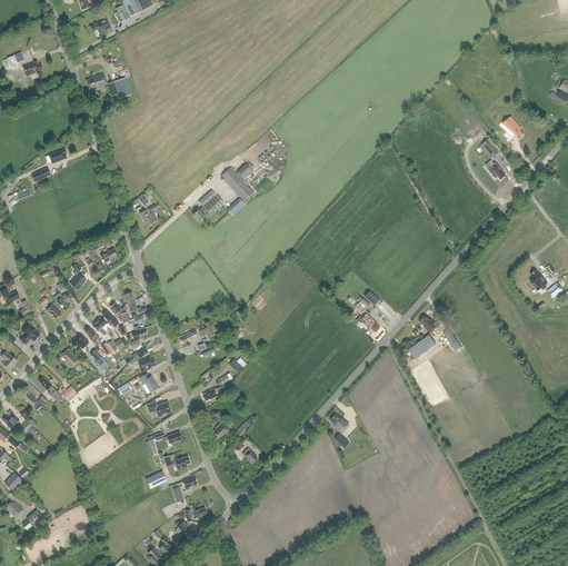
[(129,13),(152,1),(151,0),(122,0),(122,1),(115,6),(121,18),(128,15),(126,9),(127,8),(129,13)]
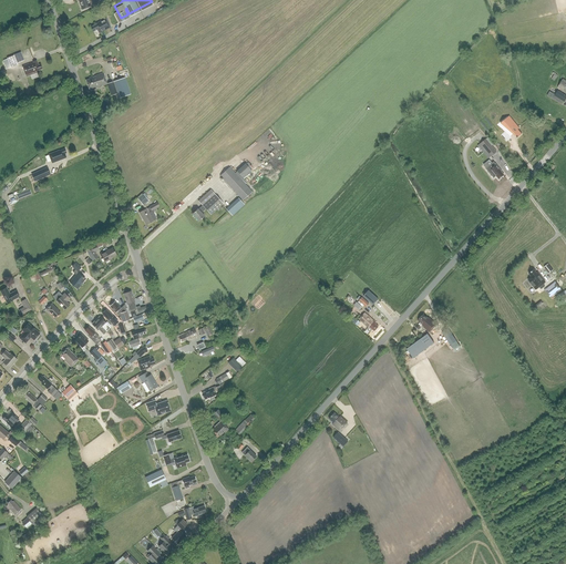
[(98,30),(110,23),(105,14),(95,20),(95,21),(90,23),(92,28),(96,27),(98,30)]
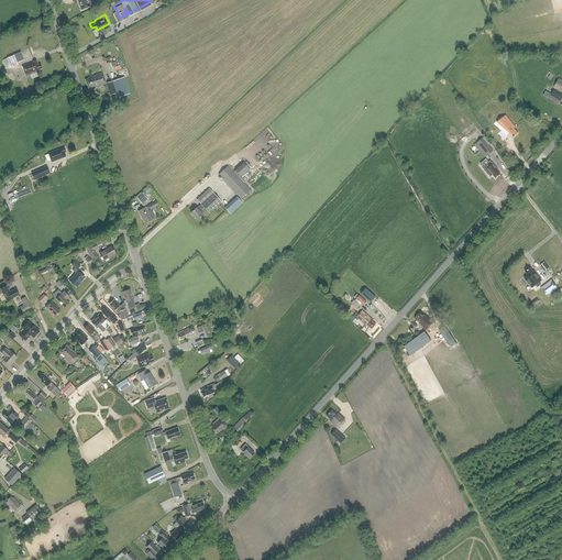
[(15,51),(12,52),(6,55),(7,55),(2,57),(4,64),(6,65),(10,63),(10,64),(17,62),(17,61),(20,59),(15,51)]
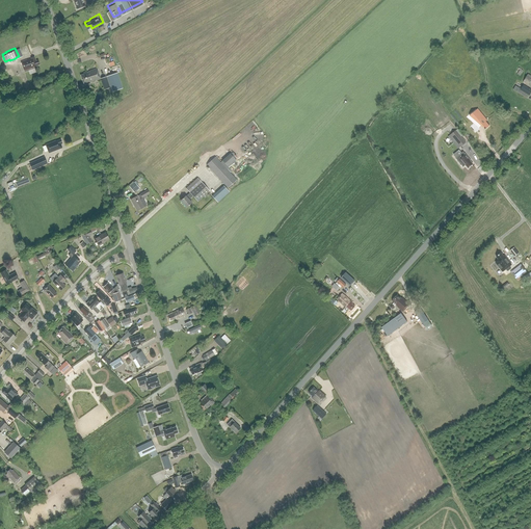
[(30,55),(30,56),(28,57),(27,56),(20,59),(23,69),(33,64),(33,63),(38,61),(36,57),(34,58),(33,54),(30,55)]
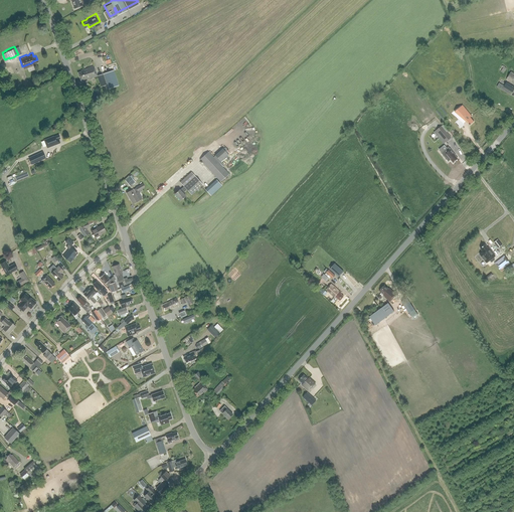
[(80,68),(77,69),(79,77),(86,75),(86,76),(97,73),(93,63),(86,65),(86,66),(82,67),(82,66),(79,67),(80,68)]
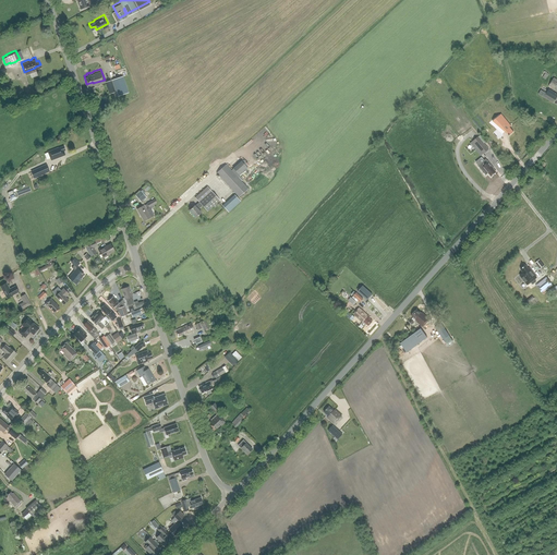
[(110,77),(105,80),(108,91),(114,88),(117,93),(126,89),(121,74),(110,77)]
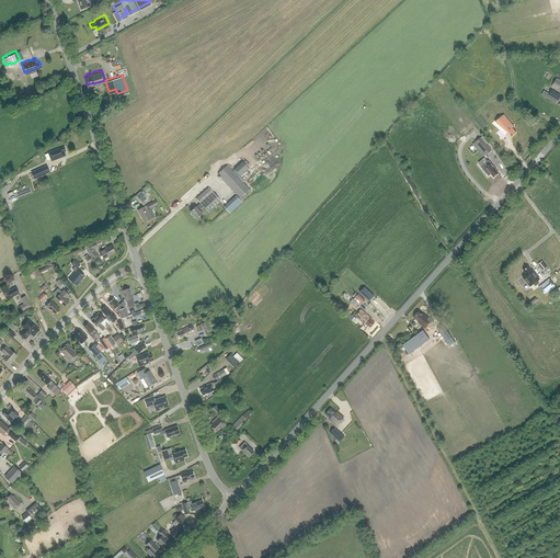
[(548,91),(546,94),(555,101),(557,98),(559,92),(550,87),(548,91)]
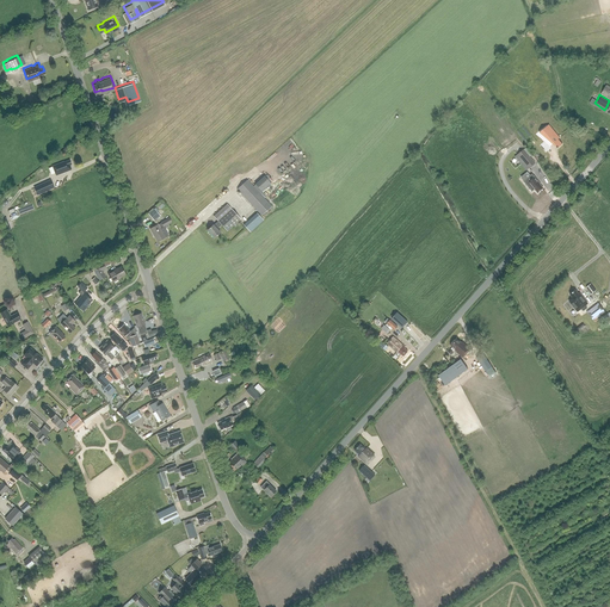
[(541,127),(538,129),(546,136),(549,138),(552,140),(556,144),(561,141),(558,136),(559,135),(548,121),(541,127)]
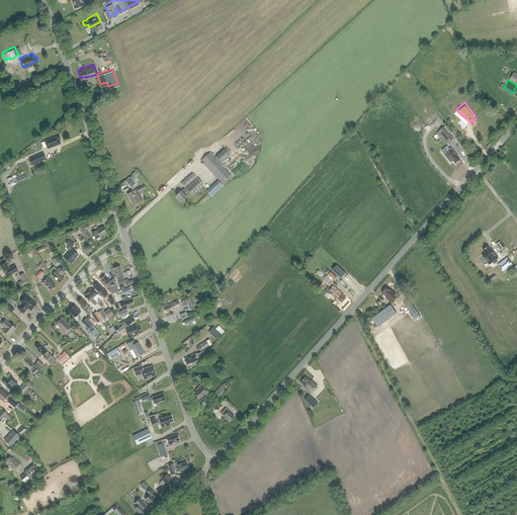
[(459,116),(456,119),(461,126),(463,129),(468,124),(459,116)]
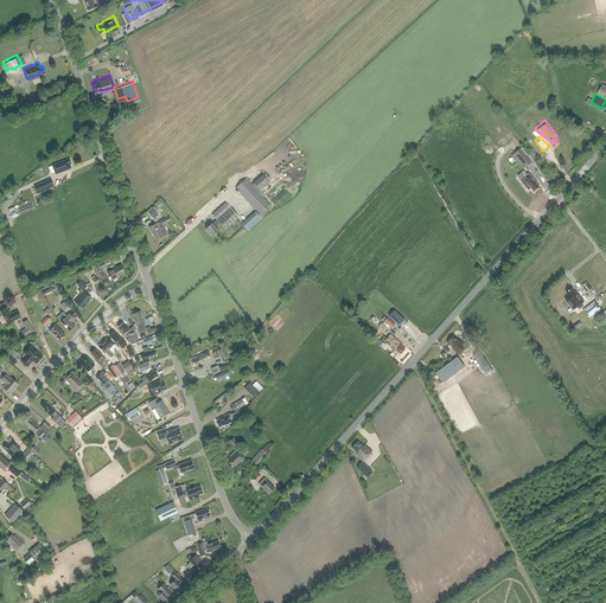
[(524,165),(530,159),(520,145),(512,151),(524,165)]
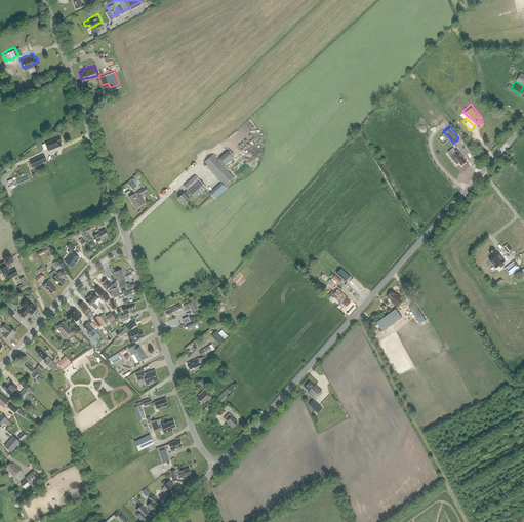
[(483,130),(478,132),(482,139),(486,136),(483,130)]
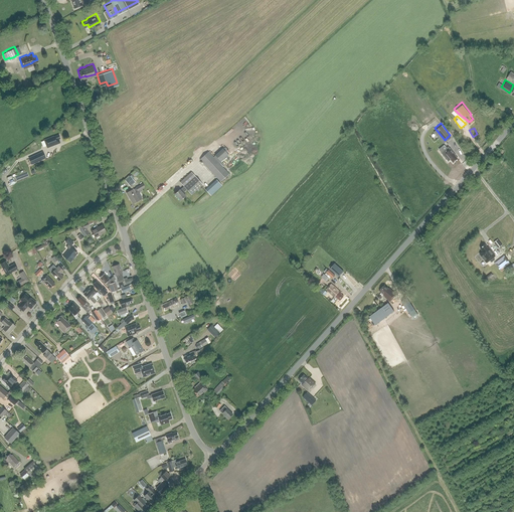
[(43,137),(43,138),(40,139),(42,144),(45,143),(46,145),(59,140),(57,137),(59,136),(57,132),(53,134),(53,133),(43,137)]
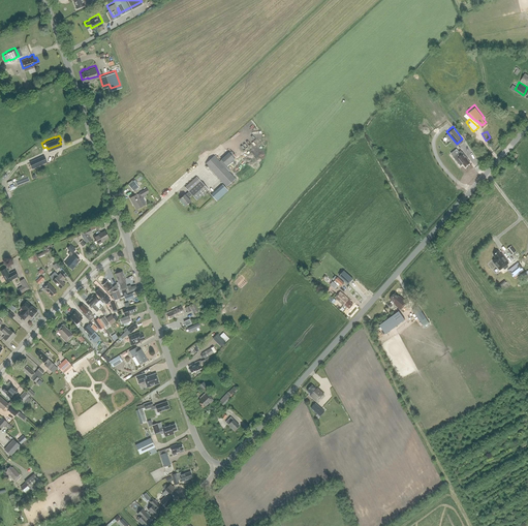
[(464,163),(469,159),(466,156),(467,156),(461,150),(460,148),(452,154),(459,162),(462,160),(464,163)]
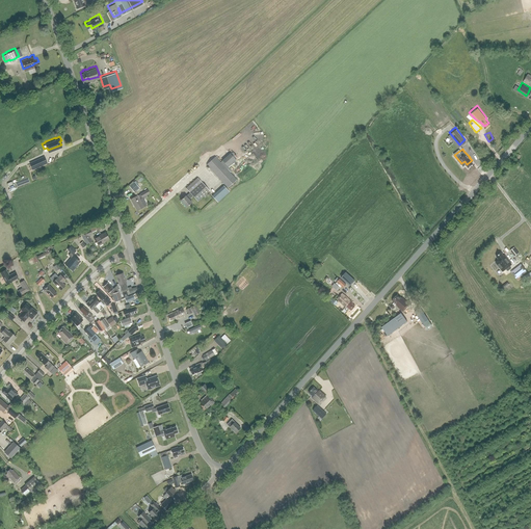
[(220,158),(227,164),(235,157),(229,151),(220,158)]
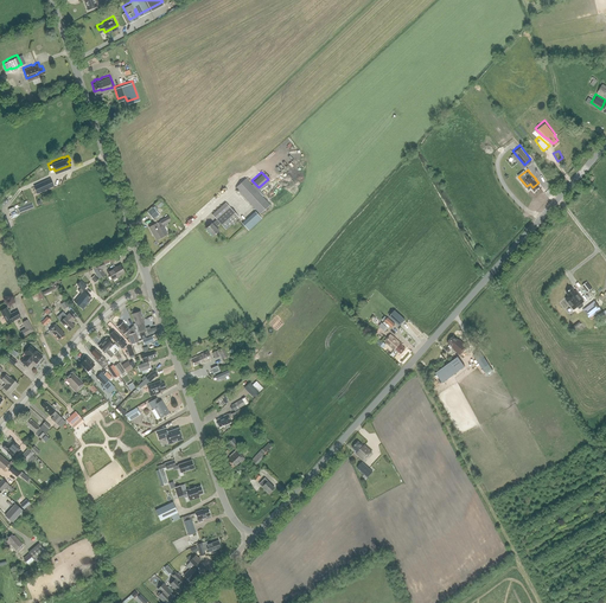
[(45,178),(33,183),(37,191),(49,185),(53,183),(50,175),(45,178)]
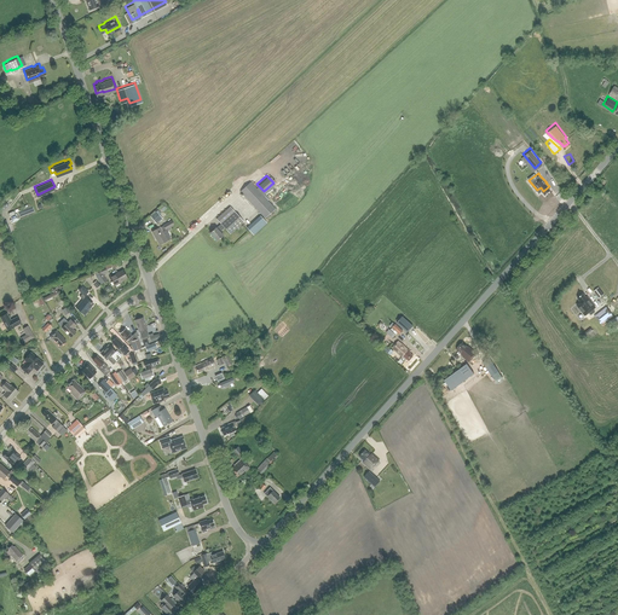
[(249,179),(238,189),(264,215),(275,206),(249,179)]
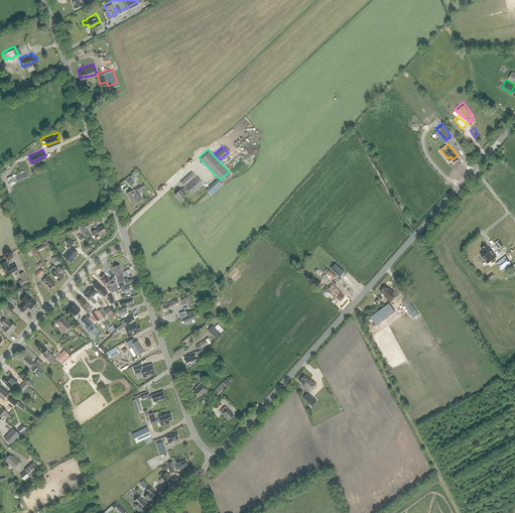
[(184,194),(182,190),(185,187),(190,193),(202,183),(203,182),(195,173),(190,169),(179,179),(183,184),(179,187),(178,187),(174,191),(179,199),(184,194)]
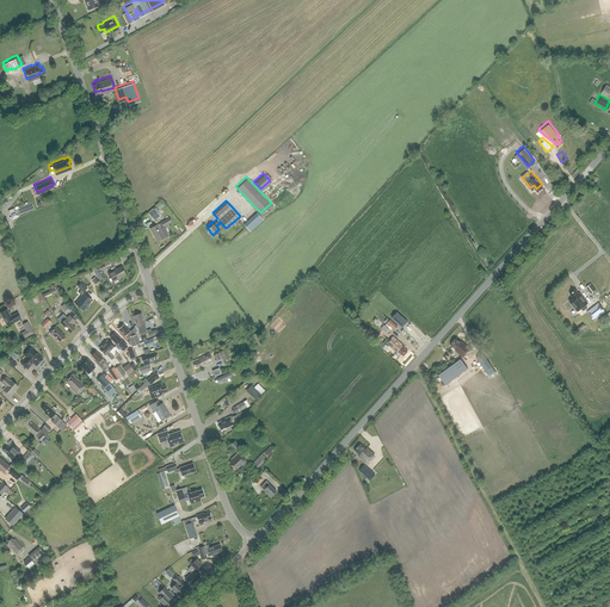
[(147,210),(153,217),(159,212),(153,205),(147,210)]
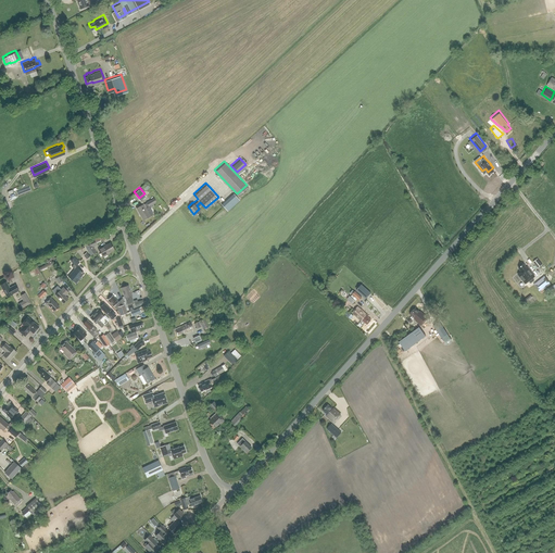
[(232,191),(221,202),(226,209),(239,198),(232,191)]
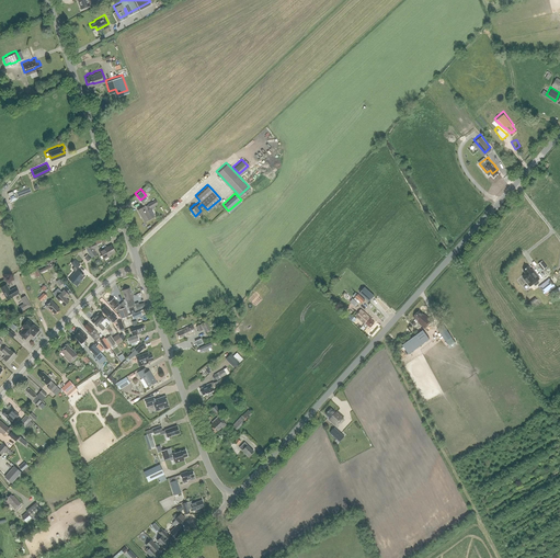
[(149,205),(148,205),(147,202),(144,204),(144,203),(137,207),(144,219),(150,215),(153,213),(149,205)]
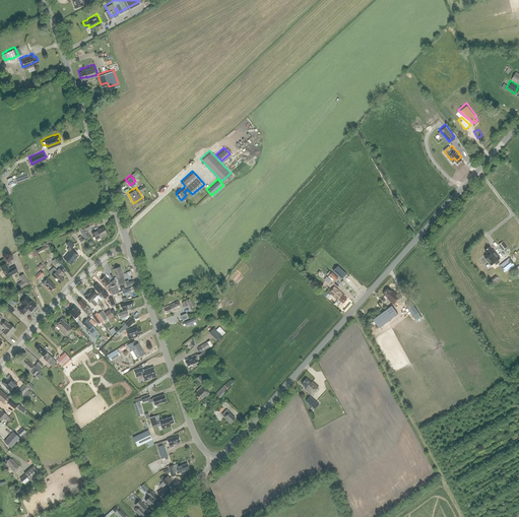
[(89,233),(86,229),(89,227),(88,223),(86,221),(77,225),(83,237),(89,233)]
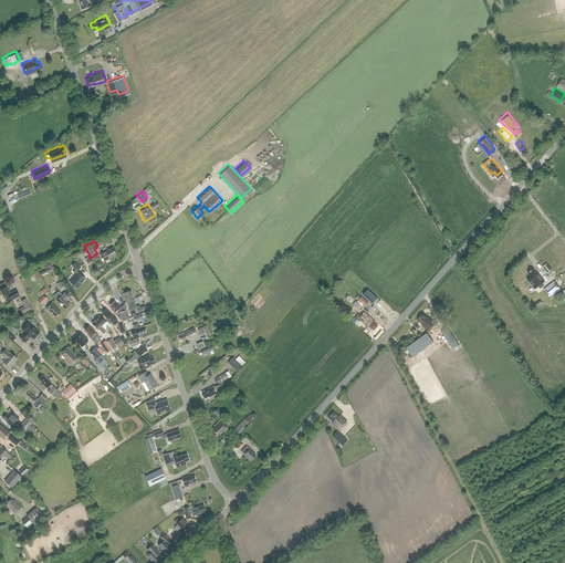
[(110,254),(115,251),(111,244),(105,248),(105,247),(100,250),(102,252),(101,253),(104,259),(111,256),(110,254)]
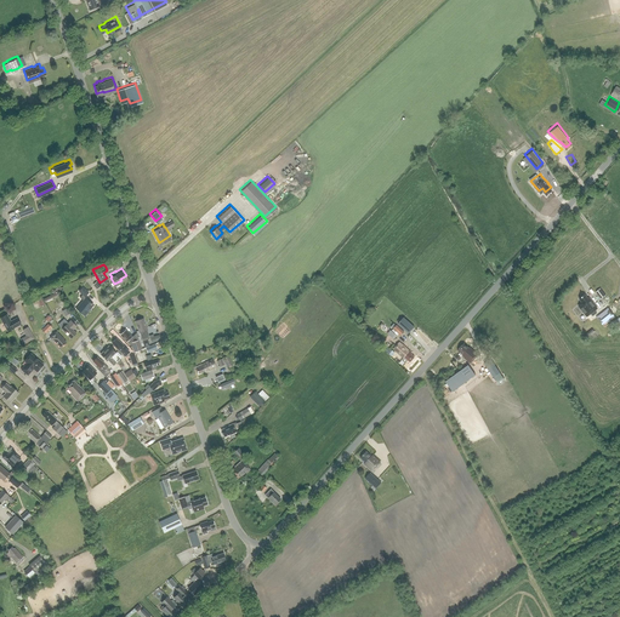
[(84,293),(87,289),(81,284),(78,289),(81,291),(79,295),(83,297),(75,306),(84,313),(87,308),(90,304),(90,306),(94,302),(91,300),(90,301),(84,295),(84,296),(83,295),(84,293)]
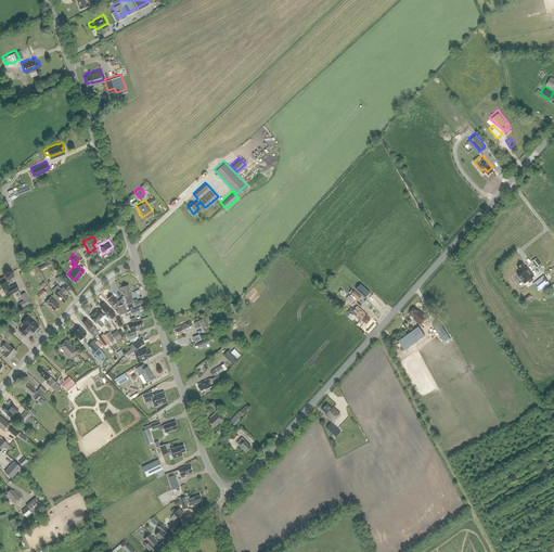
[(537,254),(532,257),(537,264),(541,260),(537,254)]
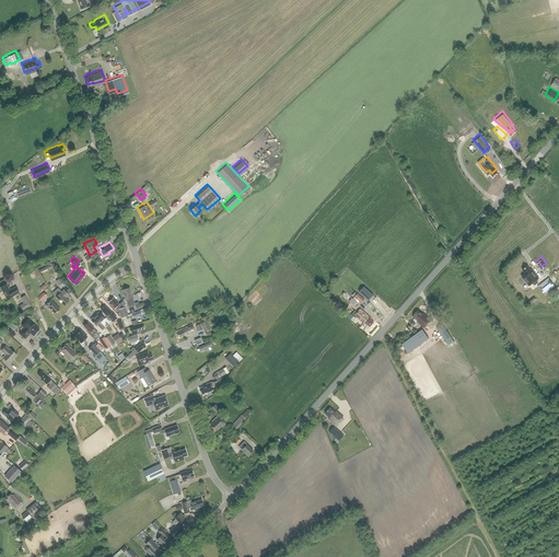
[(39,269),(51,264),(50,260),(38,267),(39,269)]
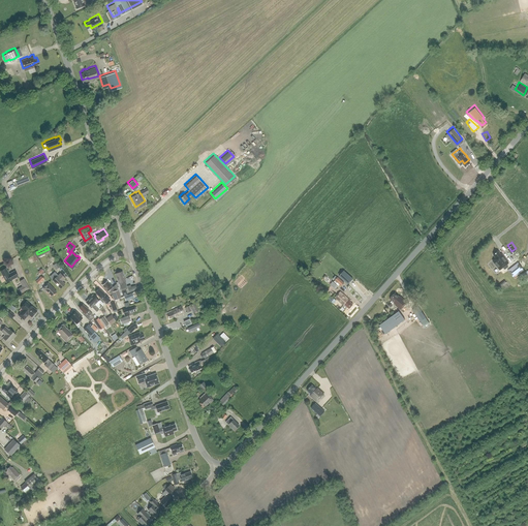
[(497,248),(492,251),(494,255),(491,257),(499,267),(502,264),(503,267),(507,264),(505,261),(507,259),(500,250),(499,251),(497,248)]
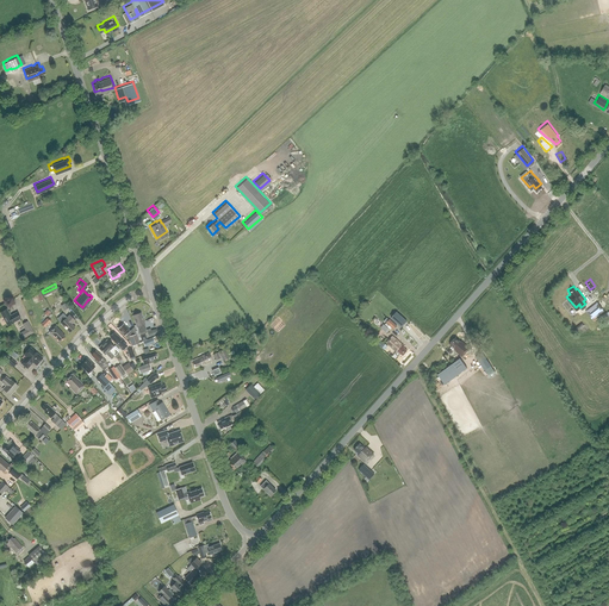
[(38,287),(29,292),(31,297),(36,294),(38,299),(43,297),(38,287)]
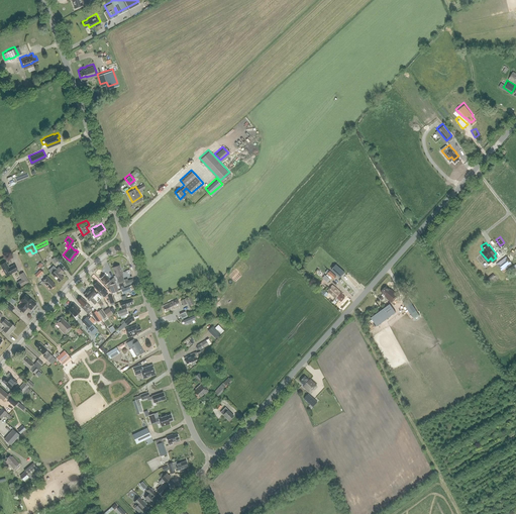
[(503,252),(508,260),(513,257),(508,249),(503,252)]
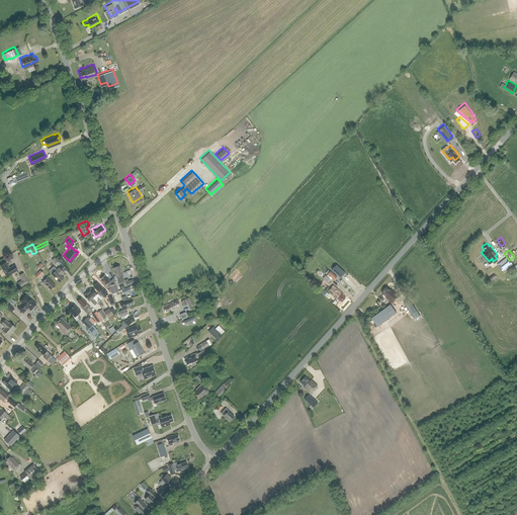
[(12,269),(15,267),(13,263),(8,266),(5,260),(0,263),(5,272),(9,270),(9,271),(12,269)]
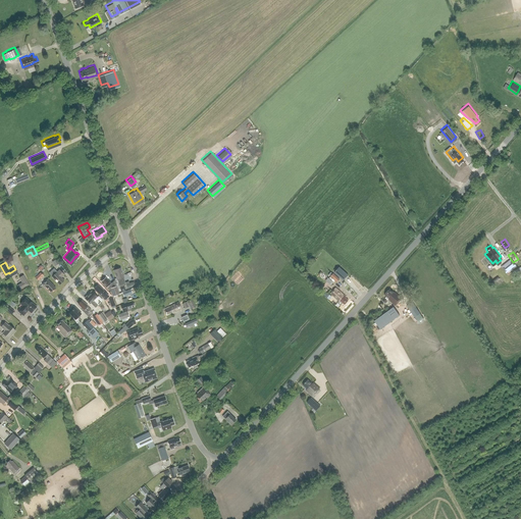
[(343,278),(348,272),(337,264),(333,269),(343,278)]
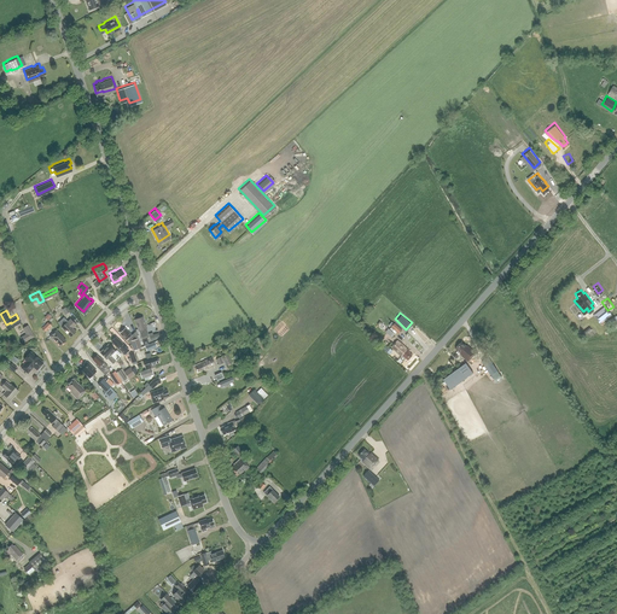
[(605,319),(609,323),(616,317),(616,315),(615,313),(605,319)]
